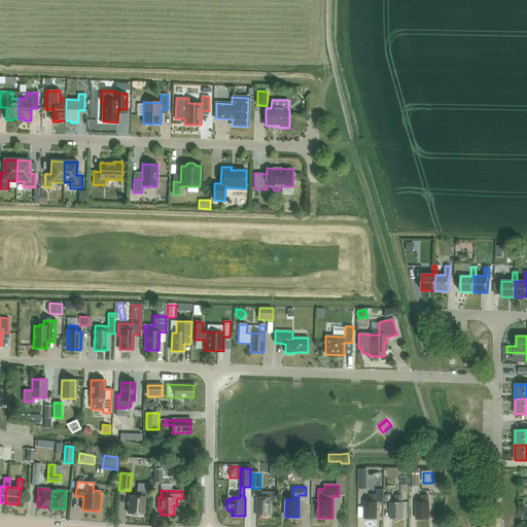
[(130,495),(129,514),(142,515),(144,498),(149,498),(149,492),(137,491),(136,496),(130,495)]
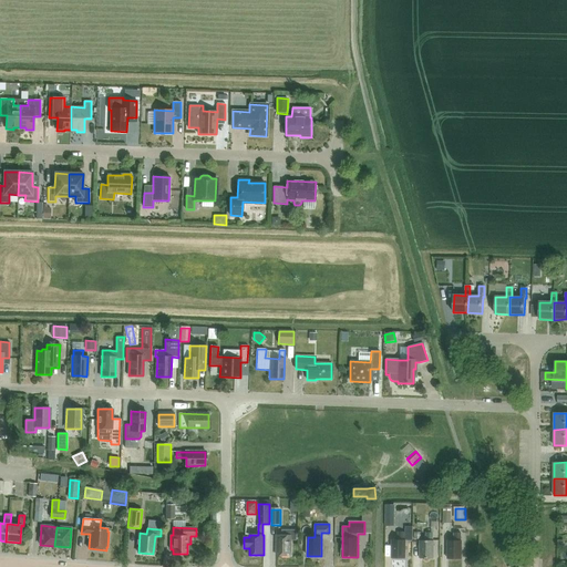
[(277,536),(277,556),(291,556),(291,539),(296,539),(296,531),(282,531),(282,536),(277,536)]
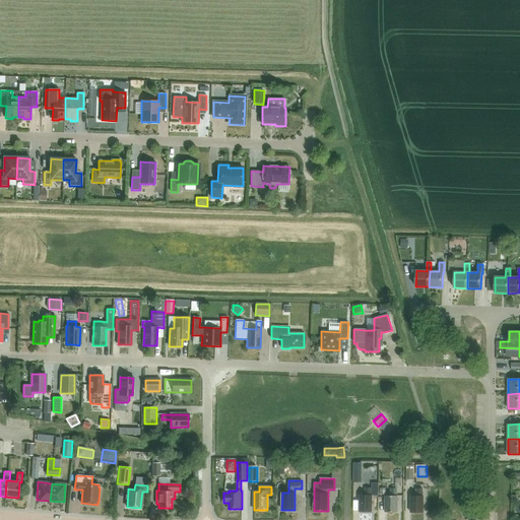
[(372,512),(372,496),(372,489),(366,489),(365,496),(359,496),(359,512),(372,512)]
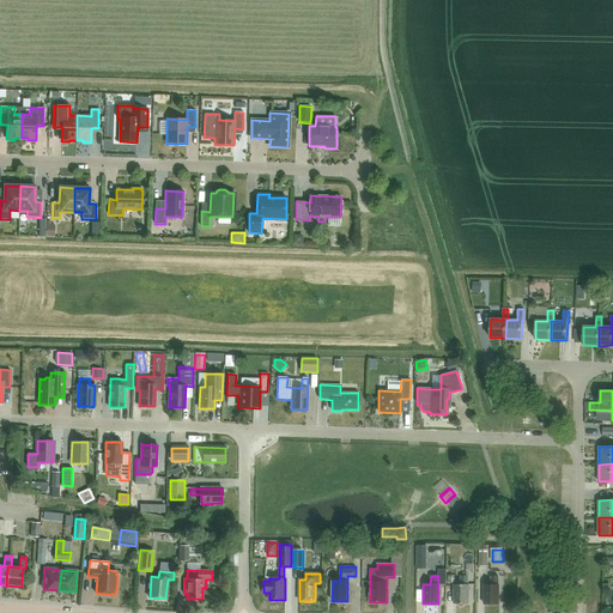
[(468,604),(468,584),(468,576),(461,576),(460,584),(454,584),(454,604),(468,604)]
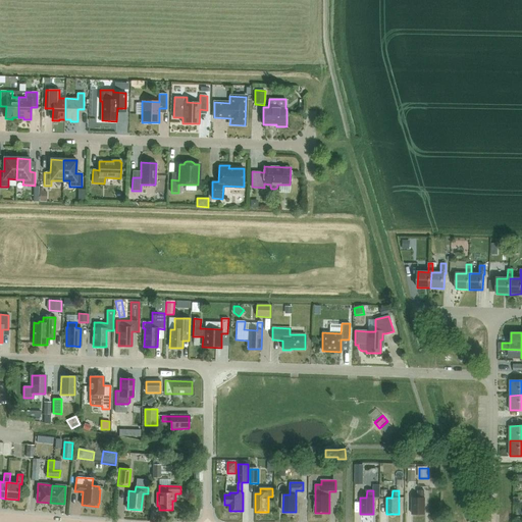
[(424,515),(425,498),(424,498),(424,490),(418,490),(418,498),(412,498),(412,514),(424,515)]
